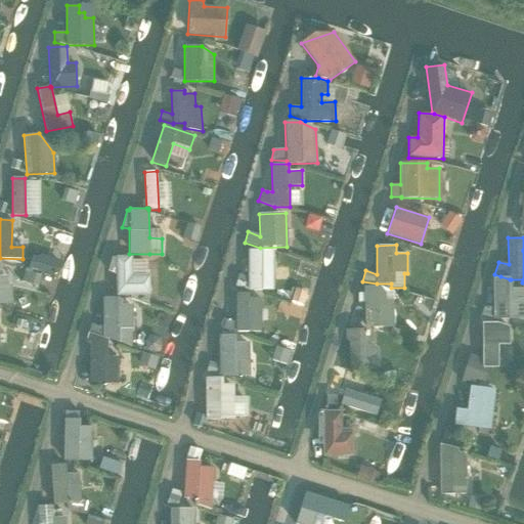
[(248,249),(248,276),(238,273),(234,286),(248,290),(273,290),(274,250),(248,249)]
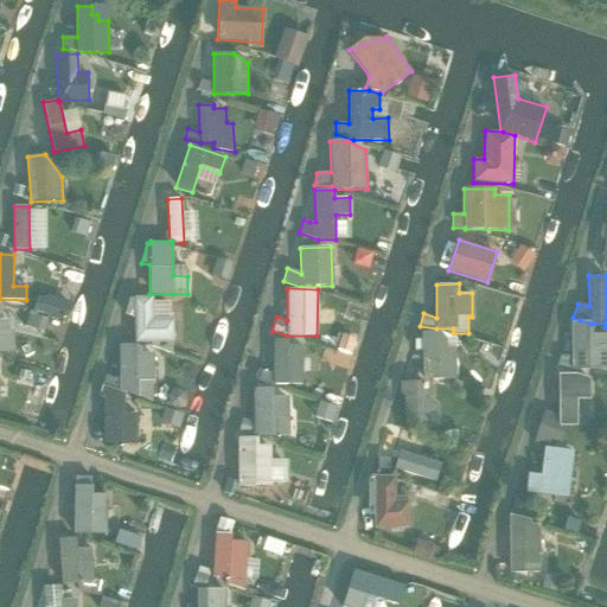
[(151,342),(151,346),(172,355),(172,342),(174,342),(173,318),(153,318),(153,296),(134,296),(134,298),(129,298),(125,313),(134,318),(134,343),(151,342)]
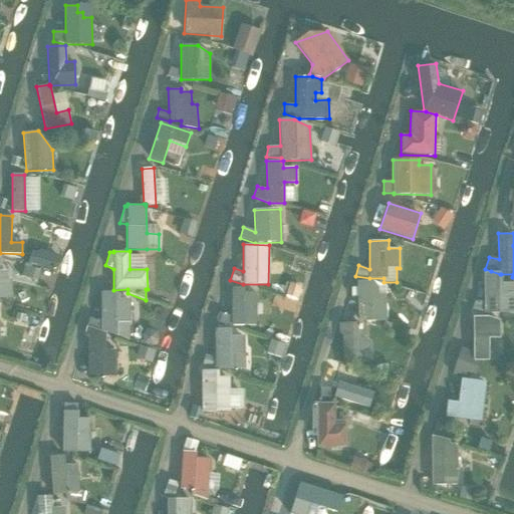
[(0,297),(11,298),(11,279),(6,279),(6,270),(0,270),(0,297)]
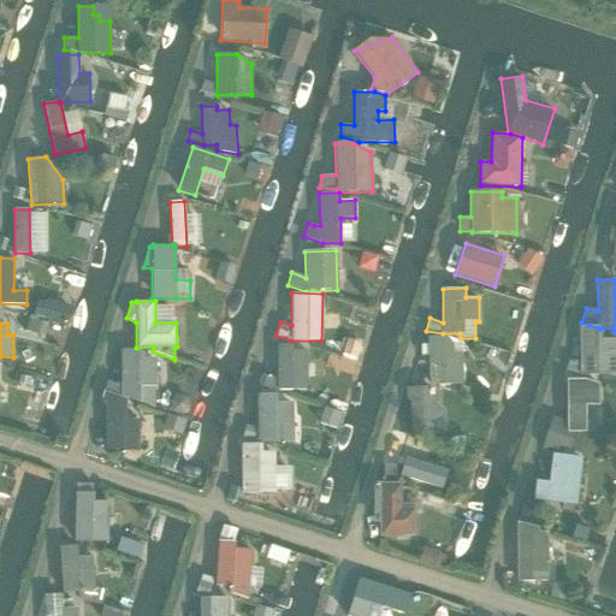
[(602,331),(600,329),(599,329),(588,325),(579,326),(580,361),(569,361),(566,372),(580,374),(615,373),(615,350),(609,350),(600,342),(602,331)]
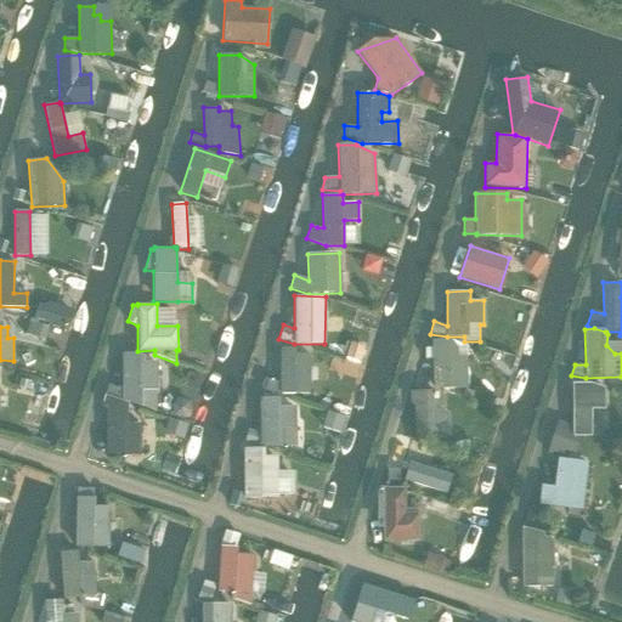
[(425,358),(433,358),(433,389),(467,389),(467,356),(457,357),(457,348),(451,340),(431,340),(431,348),(424,348),(425,358)]
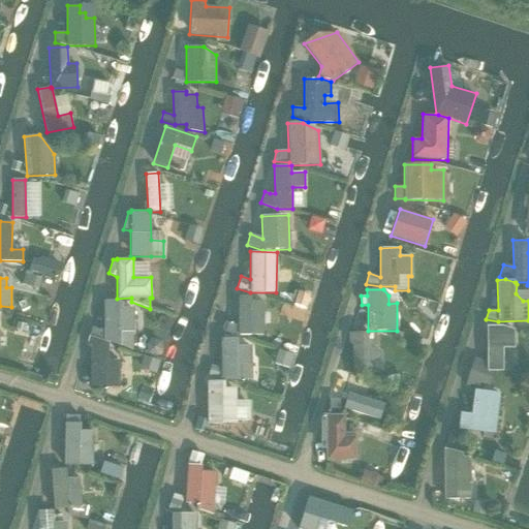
[(239,336),(240,334),(263,334),(263,322),(251,321),(250,297),(239,297),(239,325),(225,321),(222,332),(239,336)]
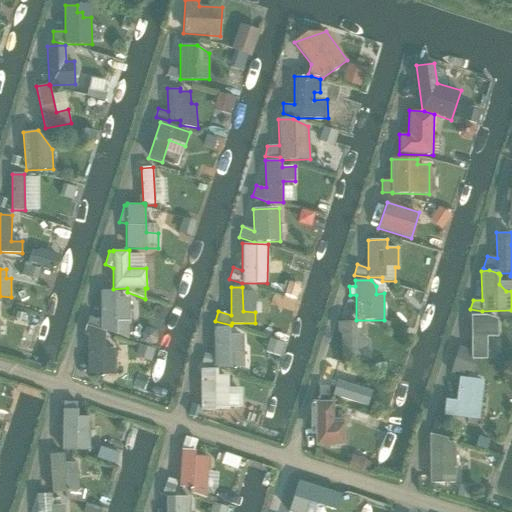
[(106,331),(117,334),(117,322),(130,321),(130,298),(120,298),(120,293),(115,290),(100,291),(100,314),(100,320),(94,318),(89,316),(86,325),(106,331)]
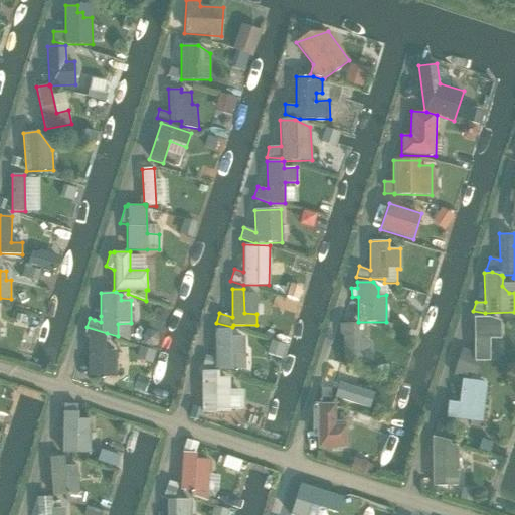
[(474,360),(481,360),(490,360),(489,337),(501,337),(501,320),(488,316),(473,317),(474,351),(474,360)]
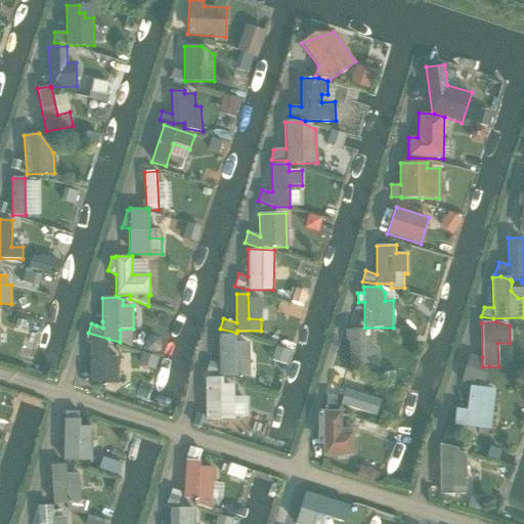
[(349,341),(350,368),(369,368),(369,329),(345,330),(345,339),(349,341)]
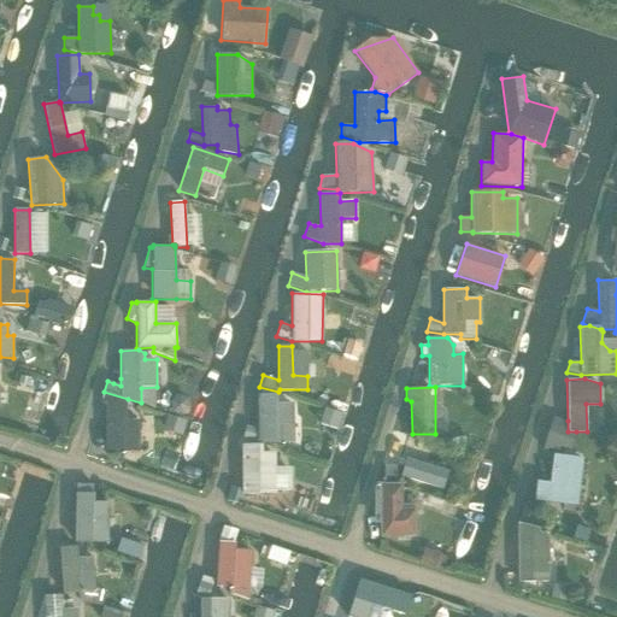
[(128,399),(104,392),(100,404),(105,405),(105,451),(122,451),(122,452),(140,452),(140,419),(128,419),(128,399)]
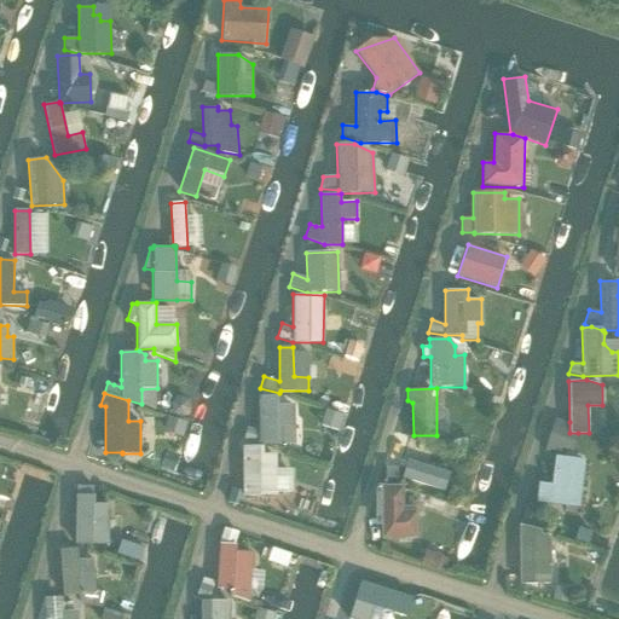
[(278,394),(259,395),(258,431),(247,427),(243,440),(259,444),(295,444),(294,403),(278,404),(278,394)]
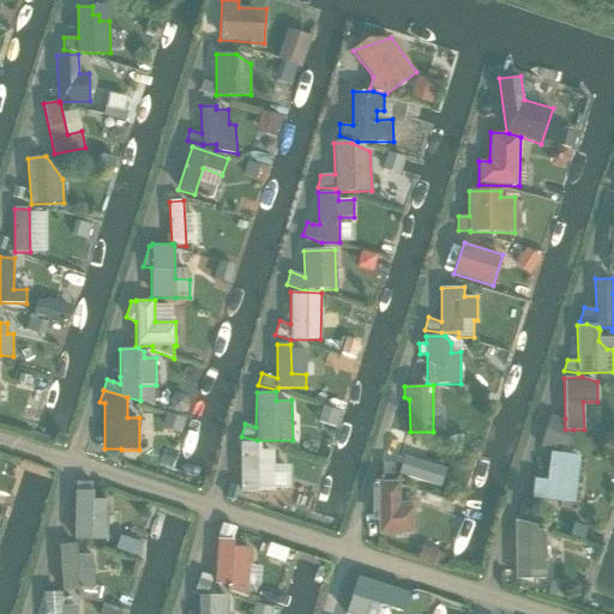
[(564,455),(573,456),(575,447),(569,447),(573,429),(565,429),(565,419),(551,414),(540,446),(564,455)]
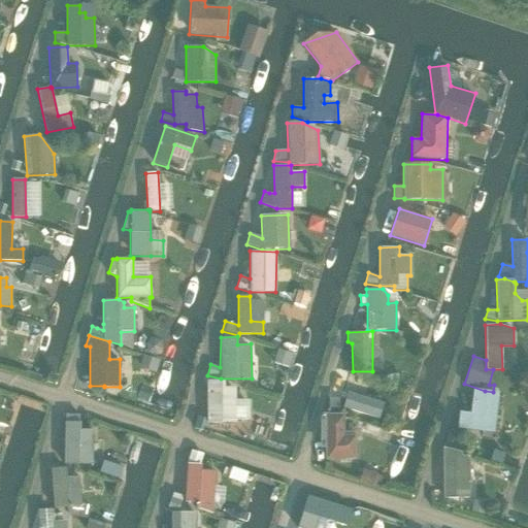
[(341,375),(341,411),(357,411),(357,374),(341,375)]
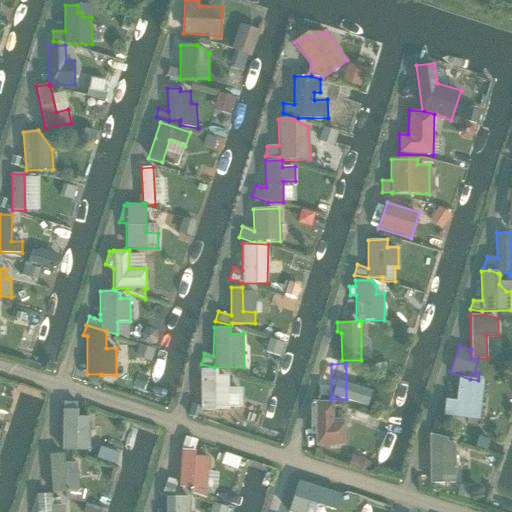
[(217,369),(200,369),(201,410),(228,410),(228,408),(242,407),(242,388),(229,388),(229,376),(217,376),(217,369)]
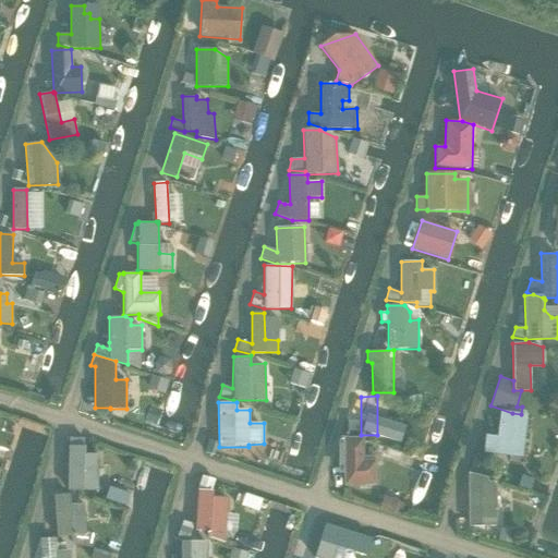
[(521,414),(512,413),(500,411),(497,437),(489,436),(487,453),(495,453),(495,455),(511,457),(513,434),(520,435),(521,426),(528,427),(529,416),(521,415),(521,414)]
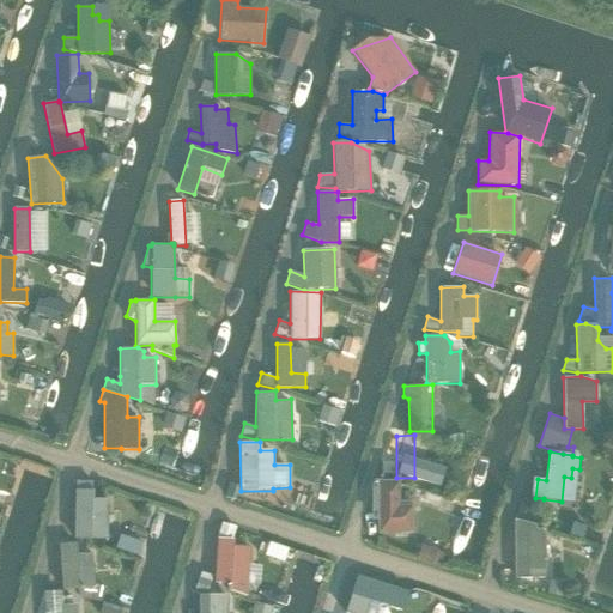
[(410,501),(399,501),(399,480),(374,480),(371,487),(372,520),(377,521),(377,535),(412,534),(412,505),(410,505),(410,501)]
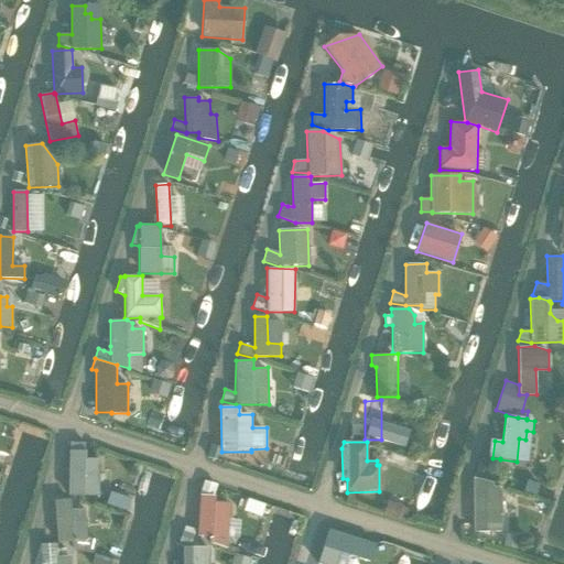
[(85,459),(85,451),(85,443),(69,443),(69,451),(68,451),(68,496),(99,496),(99,459),(85,459)]
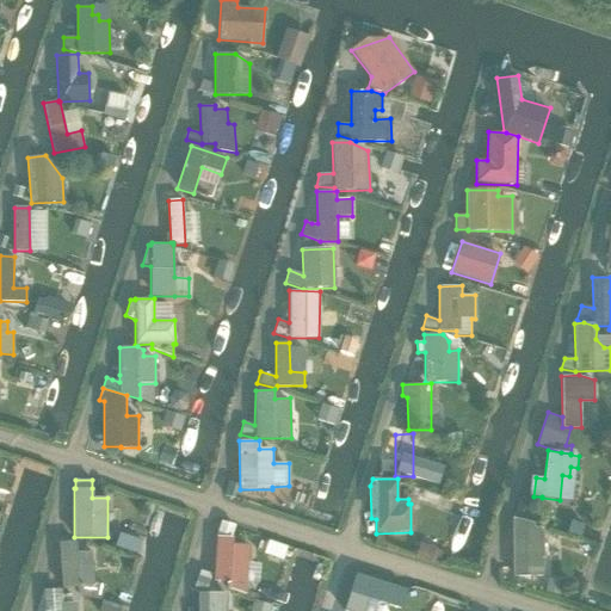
[(544,575),(544,528),(535,528),(535,523),(512,517),(513,576),(544,575)]
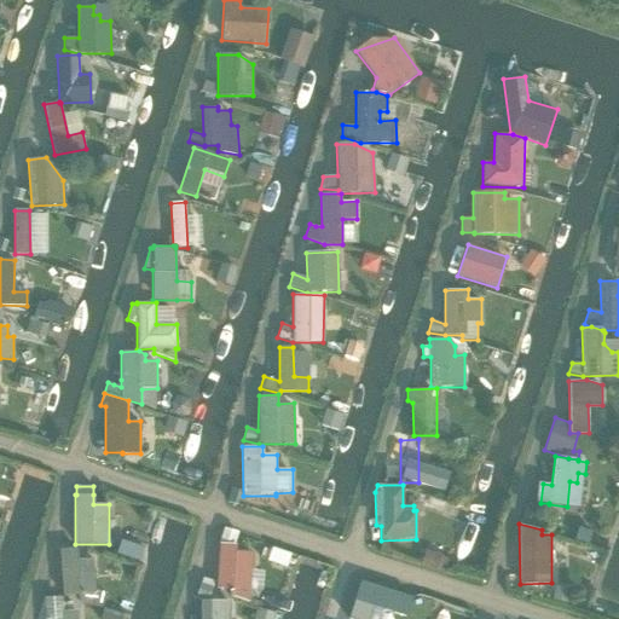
[(237,544),(219,543),(217,589),(230,589),(230,596),(249,602),(253,551),(236,550),(237,544)]
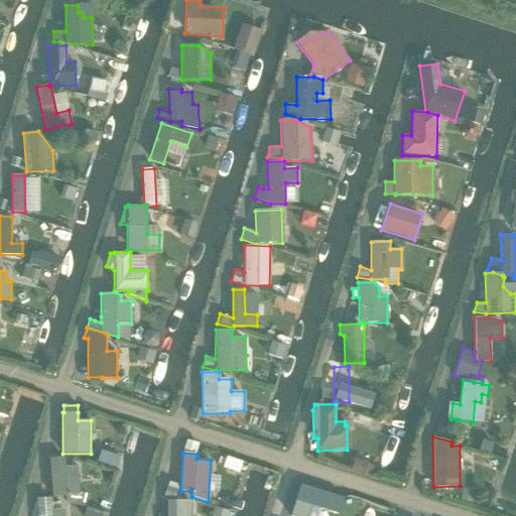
[(65,457),(49,458),(52,497),(66,496),(66,502),(86,508),(88,494),(80,494),(78,467),(66,467),(65,457)]
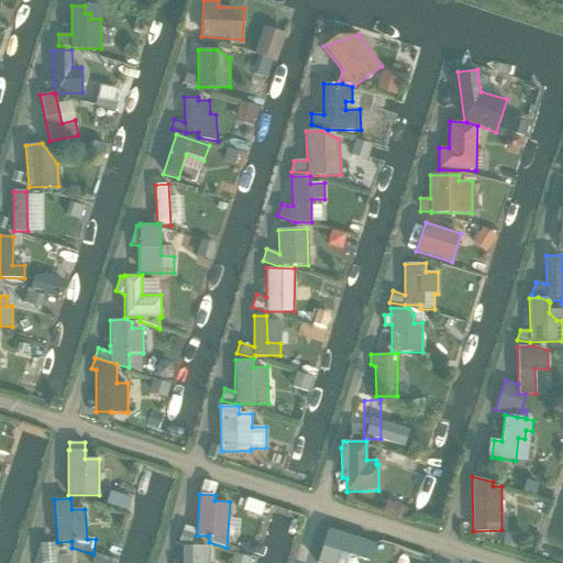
[(339,531),(320,532),(319,562),(349,562),(350,550),(339,548),(339,531)]
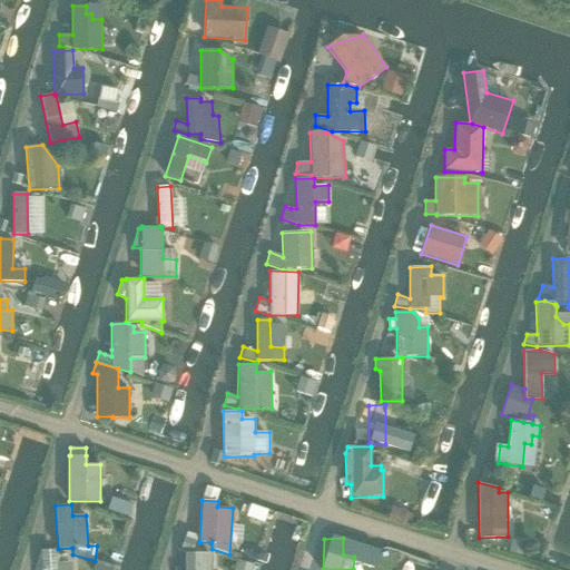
[(57,550),(41,551),(41,569),(71,569),(71,562),(58,562),(57,550)]
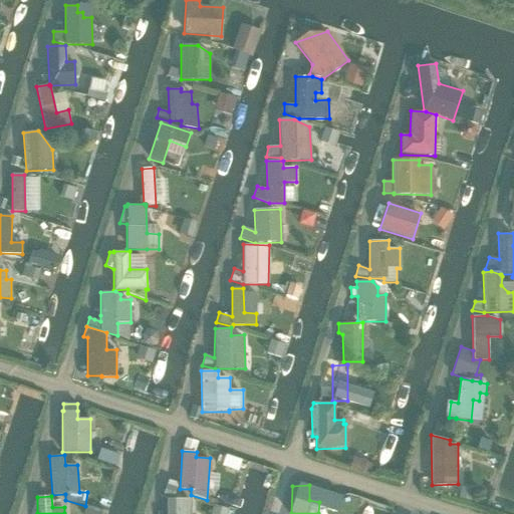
[(191,513),(191,499),(166,499),(166,513),(191,513)]
